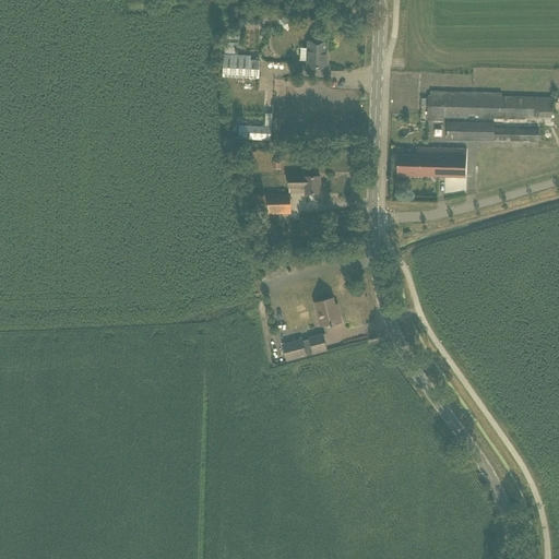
[(269,16),(275,23),(285,15),(278,9),(275,11),(273,9),(271,12),(272,14),(269,16)]
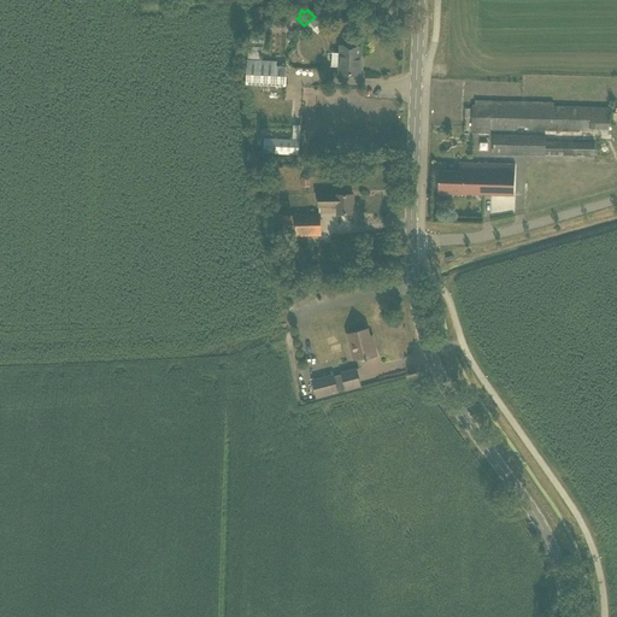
[(250,35),(248,51),(263,51),(264,36),(250,35)]
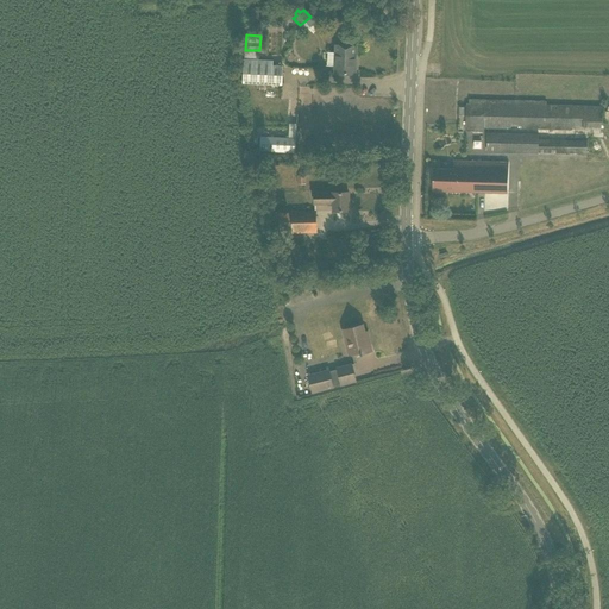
[(336,74),(355,75),(356,46),(337,45),(337,52),(328,52),(328,66),(336,66),(336,74)]
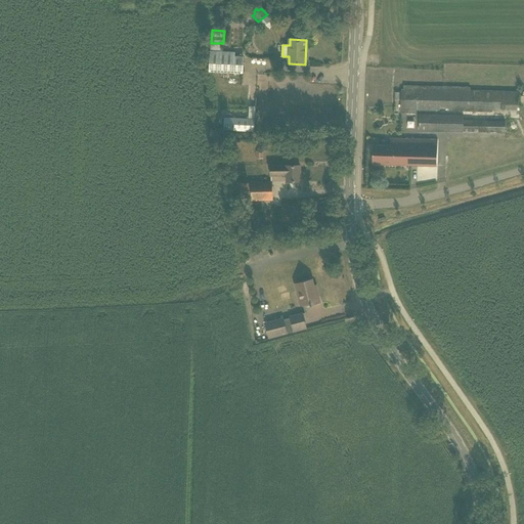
[(209,73),(243,74),(244,56),(234,55),(234,52),(221,51),(221,44),(211,43),(210,51),(207,51),(207,56),(210,56),(209,73)]
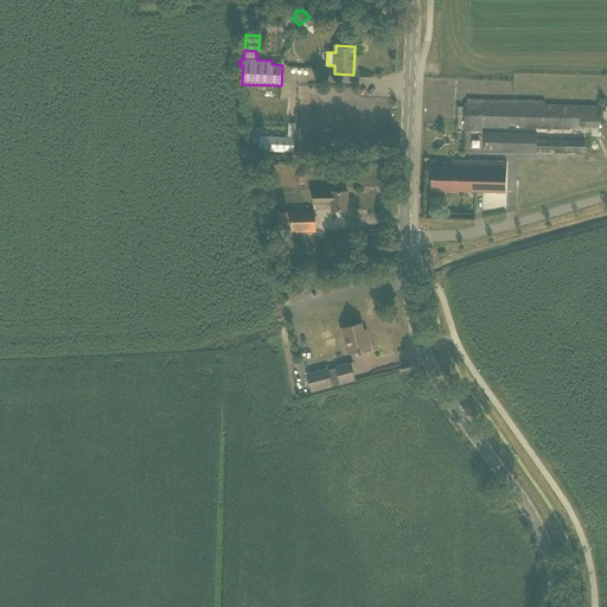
[(536,152),(585,153),(585,140),(536,139),(537,133),(517,133),(517,128),(581,131),(581,128),(599,128),(599,107),(547,106),(547,102),(467,100),(467,104),(465,104),(464,131),(483,132),(483,128),(504,128),(504,133),(485,133),(485,152),(536,152)]
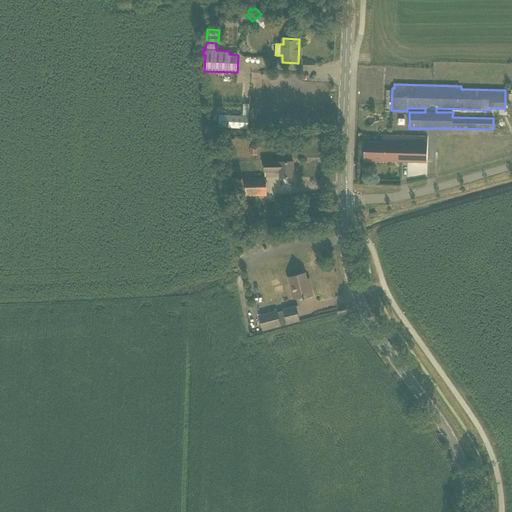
[(219,115),(218,127),(248,129),(249,117),(219,115)]
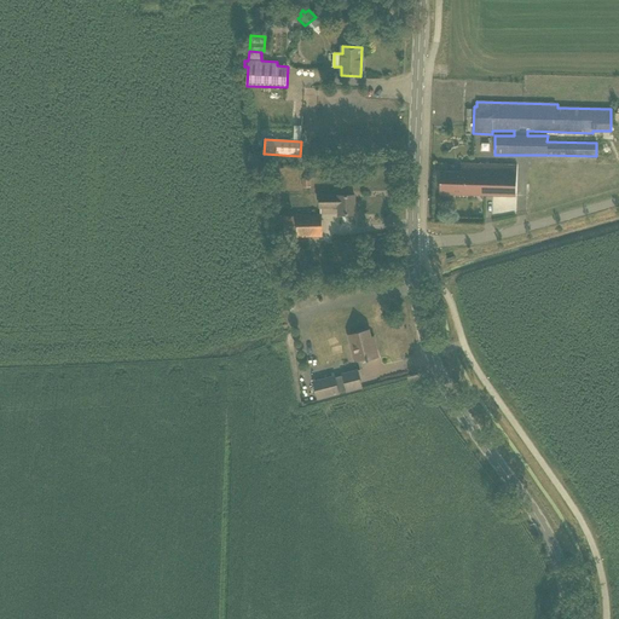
[(440,194),(516,196),(518,166),(461,163),(461,172),(440,172),(440,194)]
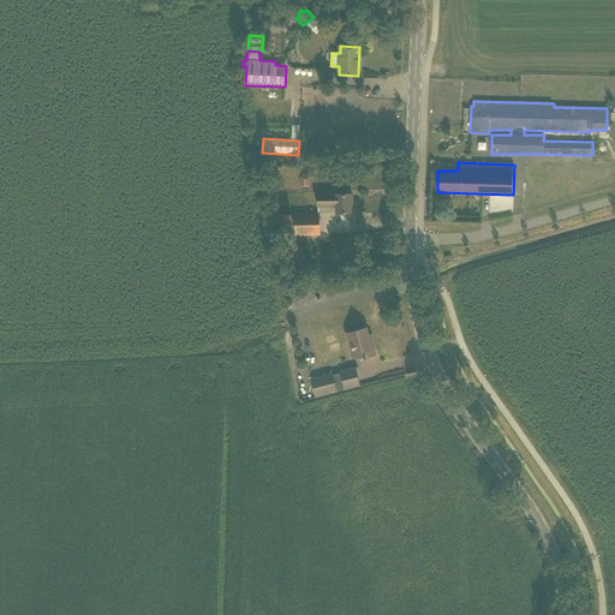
[(335,206),(336,214),(352,213),(352,195),(317,195),(317,206),(335,206)]
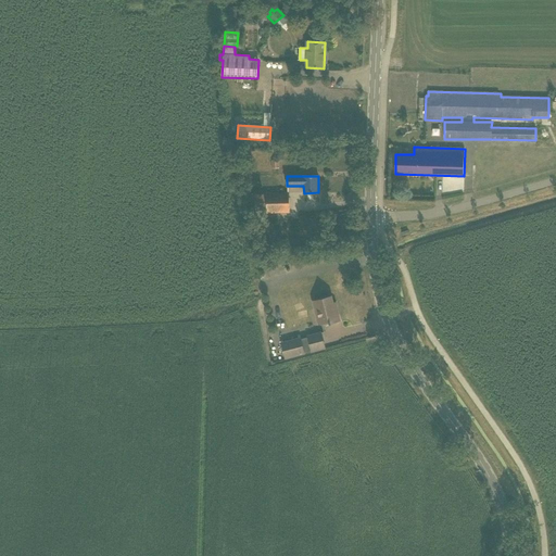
[(266,207),(266,213),(289,213),(289,192),(266,193),(266,194),(253,194),(253,207),(266,207)]
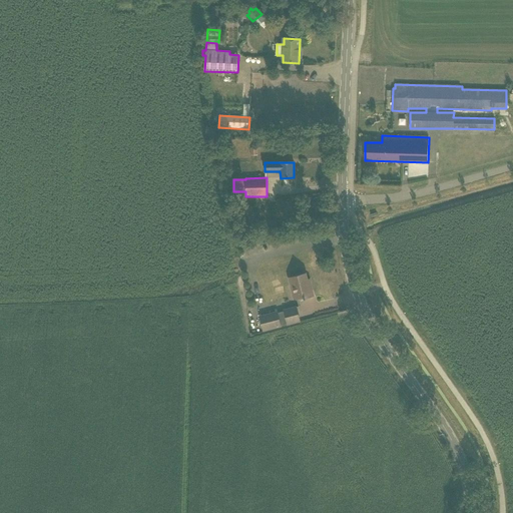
[(304,297),(305,300),(306,299),(314,296),(311,284),(309,285),(306,274),(289,278),(291,286),(294,286),(297,299),(304,297)]
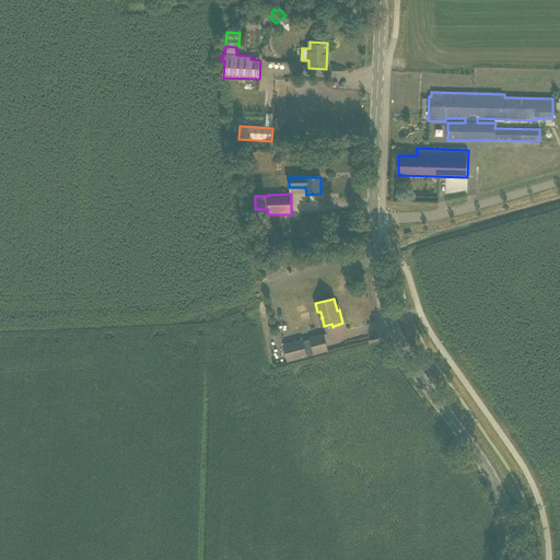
[(283,346),(288,361),(306,357),(306,356),(314,353),(314,354),(327,351),(324,335),(310,339),(311,340),(303,342),(303,340),(283,346)]
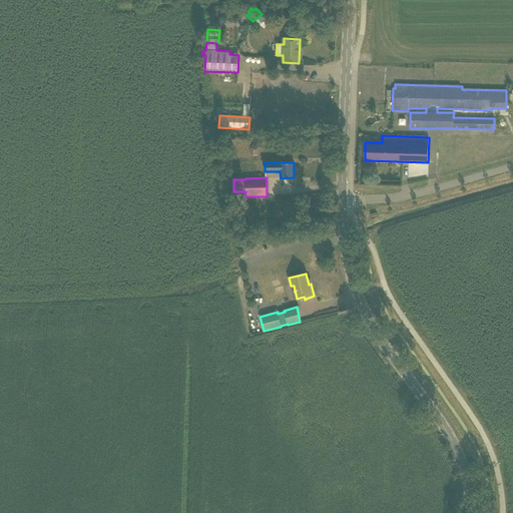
All buildings are outlined.
